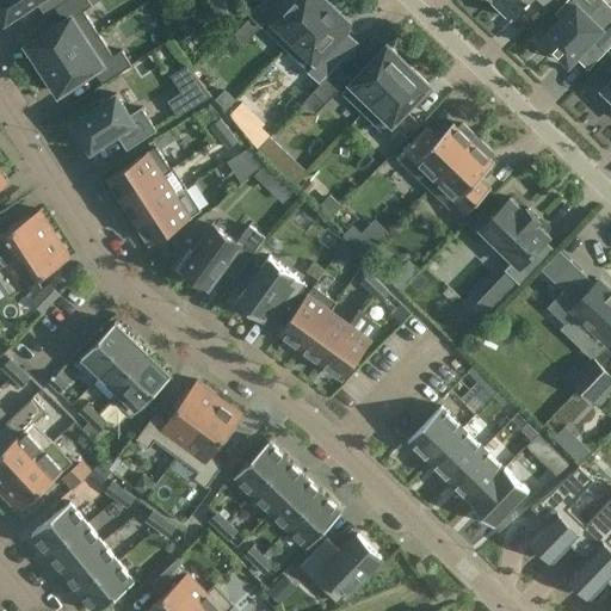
[(0,0),(0,19),(4,17),(6,20),(37,0),(45,14),(55,8),(67,0),(0,0)]
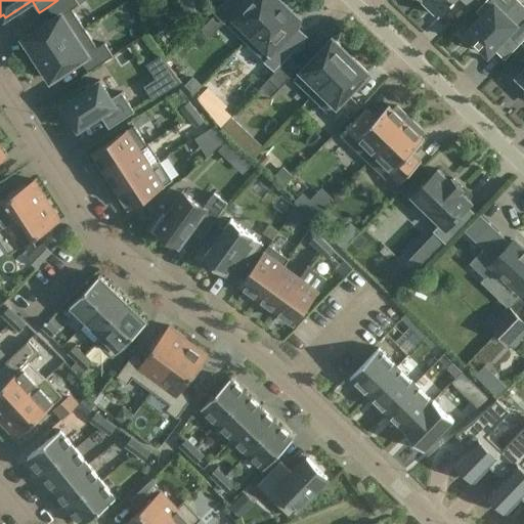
[(54,18),(25,38),(38,58),(85,28),(72,9),(80,4),(85,0),(57,0),(47,7),(54,18)]
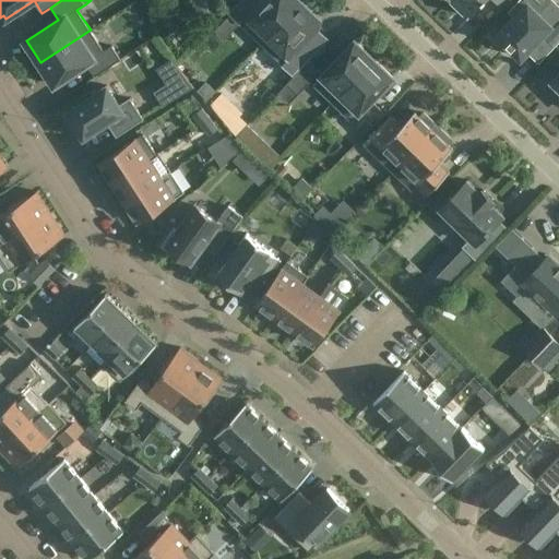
[(230,13),(214,31),(223,40),(240,23),(261,44),(301,2),(299,0),(240,0),(229,12),(230,13)]
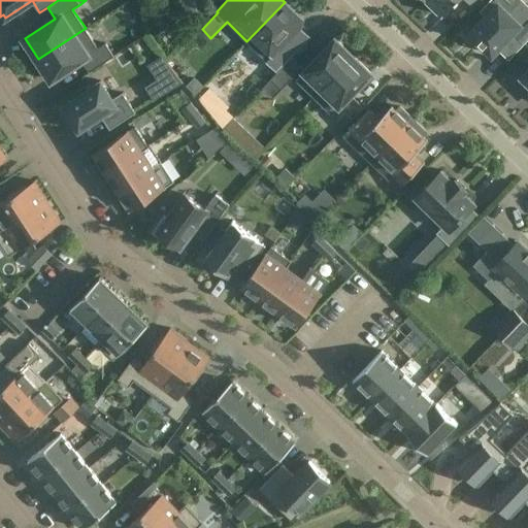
[(427,0),(441,13),(441,14),(442,15),(457,0),(466,0),(471,4),(475,0),(427,0)]
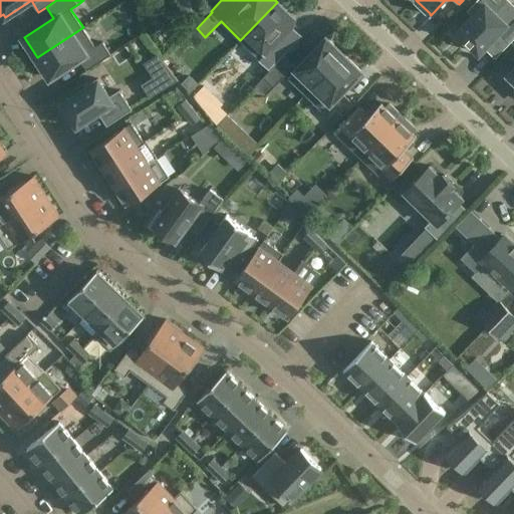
[(459,30),(458,31),(467,41),(479,53),(498,33),(508,42),(509,41),(513,36),(513,6),(507,0),(505,0),(499,7),(491,0),(479,0),(470,10),(474,14),(459,30)]
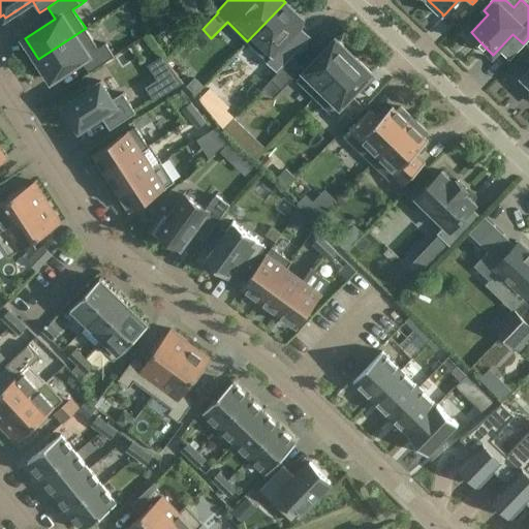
[(285,2),(247,41),(278,70),(308,39),(294,26),(302,19),(285,2)]
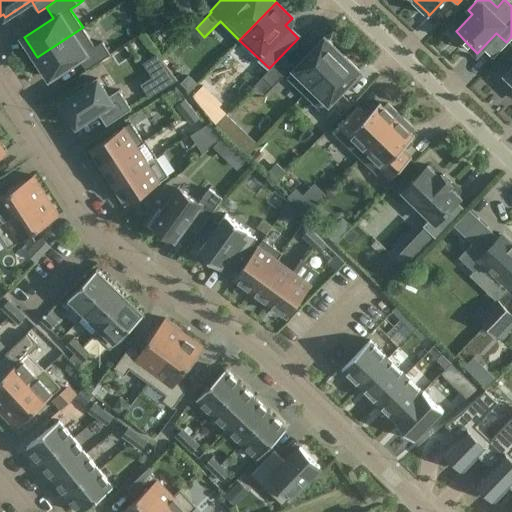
[(83,27),(37,57),(50,78),(79,58),(87,70),(111,54),(102,41),(95,46),(83,27)]
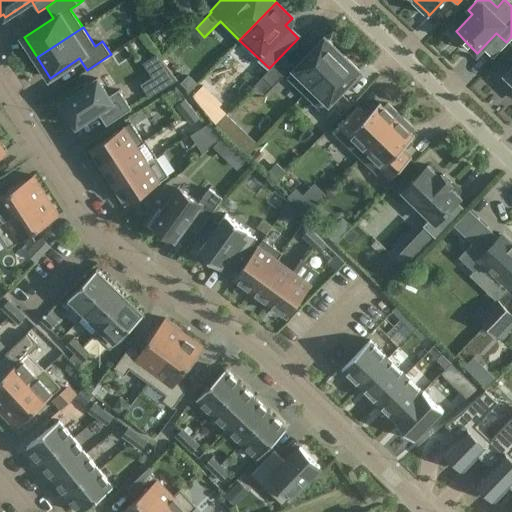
[(305,94),(343,54),(325,37),(287,77),(305,94)]
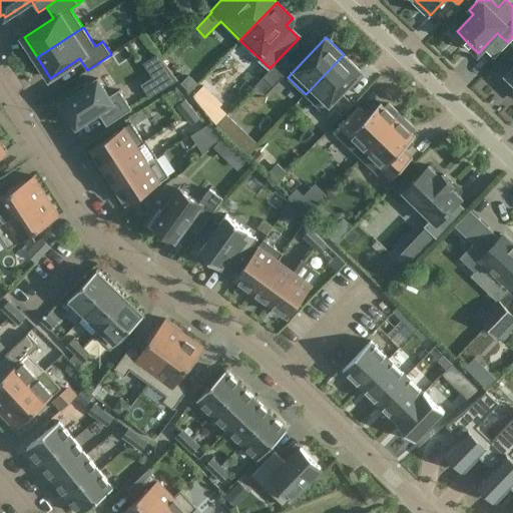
[(361,71),(344,54),(306,94),(323,110),(361,71)]
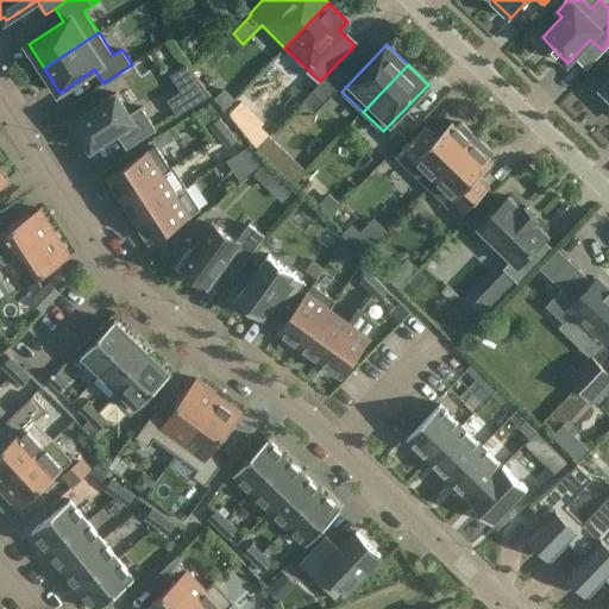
[(337,66),(313,90),(325,102),(349,77),(337,66)]
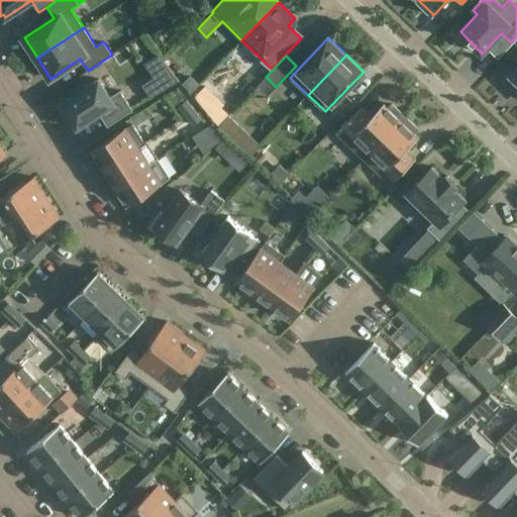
[(150,98),(179,80),(169,68),(142,85),(150,98)]
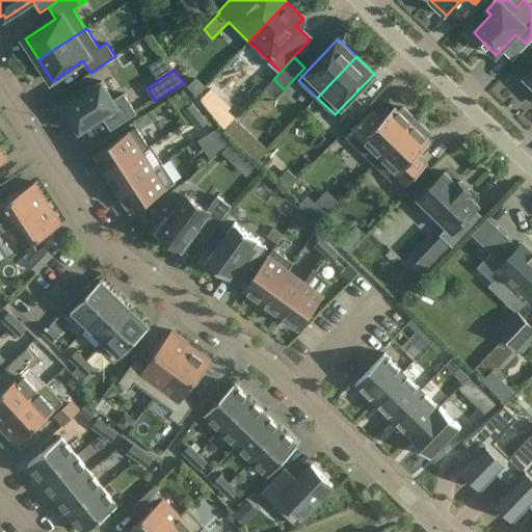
[(111,129),(136,112),(124,92),(113,99),(102,81),(88,89),(86,85),(72,95),(75,99),(63,106),(67,110),(62,113),(73,129),(77,126),(80,131),(102,116),(111,129)]
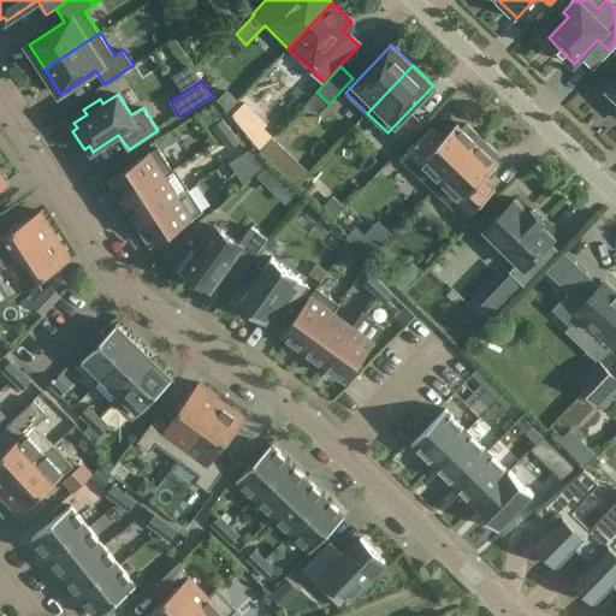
[(221,137),(232,130),(223,119),(213,126),(221,137)]
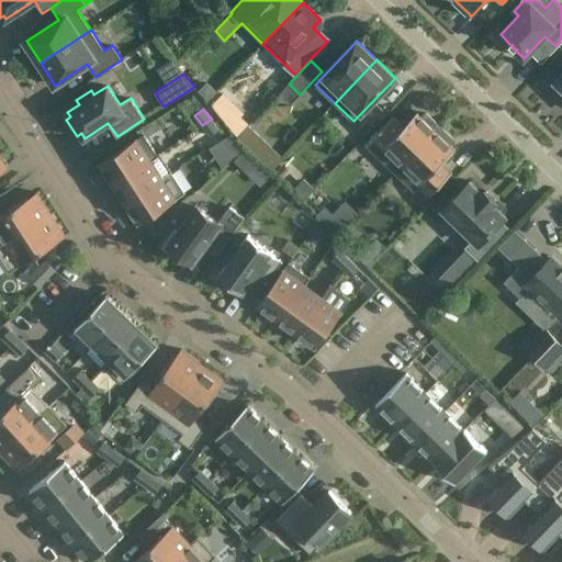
[(395,172),(440,126),(426,113),(423,117),(417,112),(403,126),(393,116),(366,144),(395,172)]
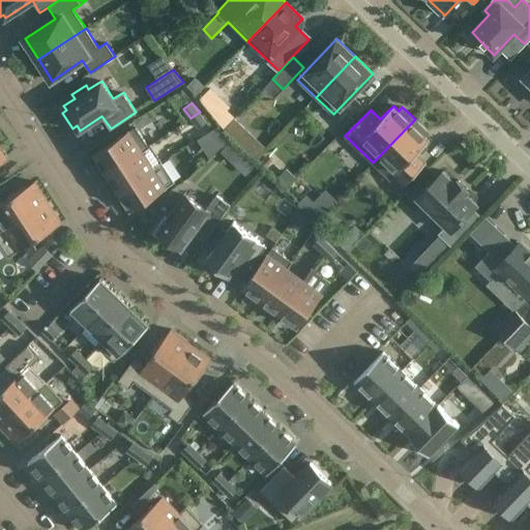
[(207,121),(200,112),(190,118),(199,128),(207,121)]
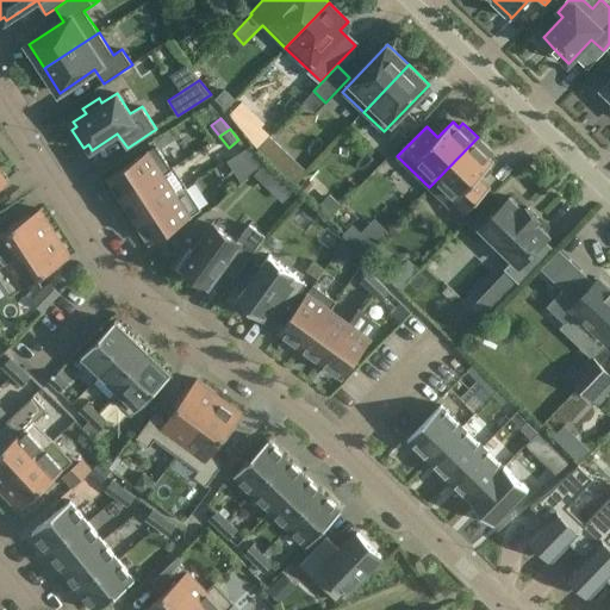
[(492,151),(478,137),(429,187),(449,207),(454,203),(466,213),(491,188),(479,176),(493,161),(489,156),(492,151)]
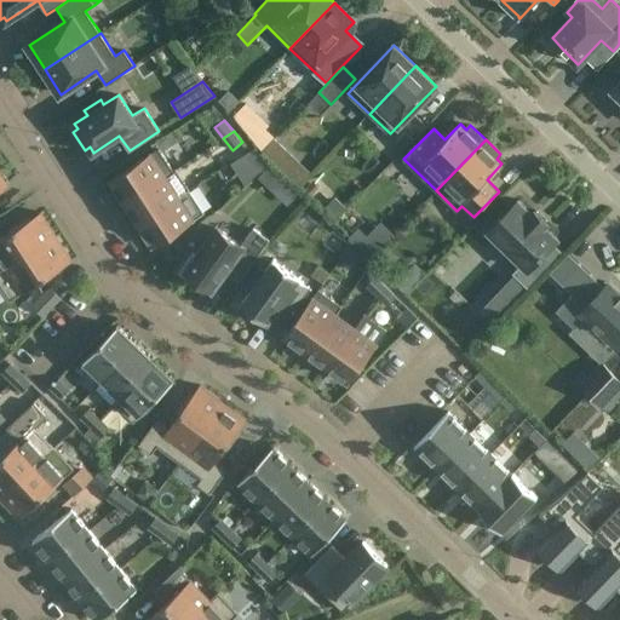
[(159,148),(110,179),(126,202),(164,177),(165,178),(174,172),(159,148)]
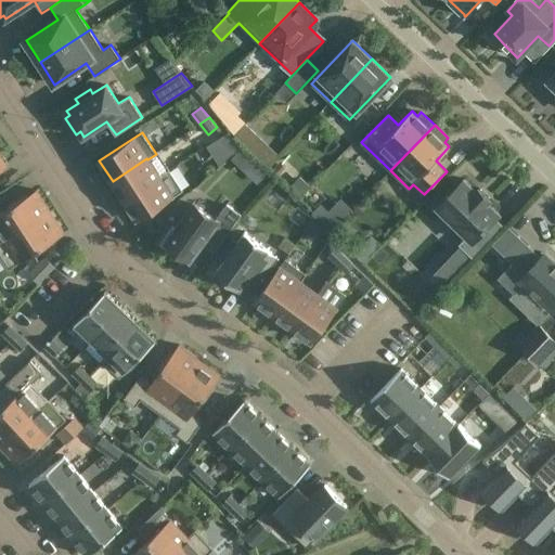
[(231,155),(242,147),(235,139),(224,146),(231,155)]
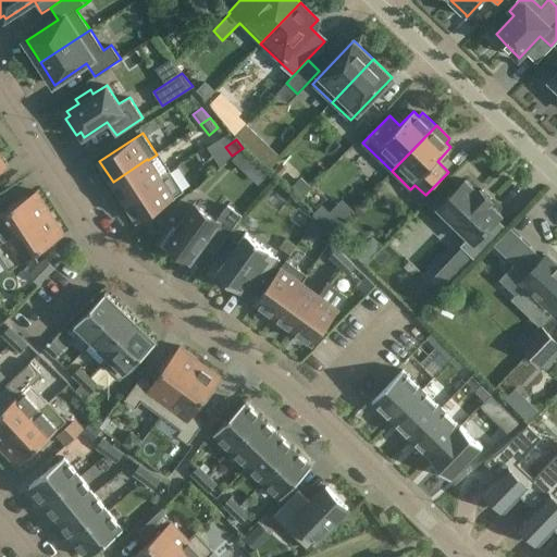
[(147,159),(113,182),(125,200),(160,177),(159,177),(148,160),(147,159)]
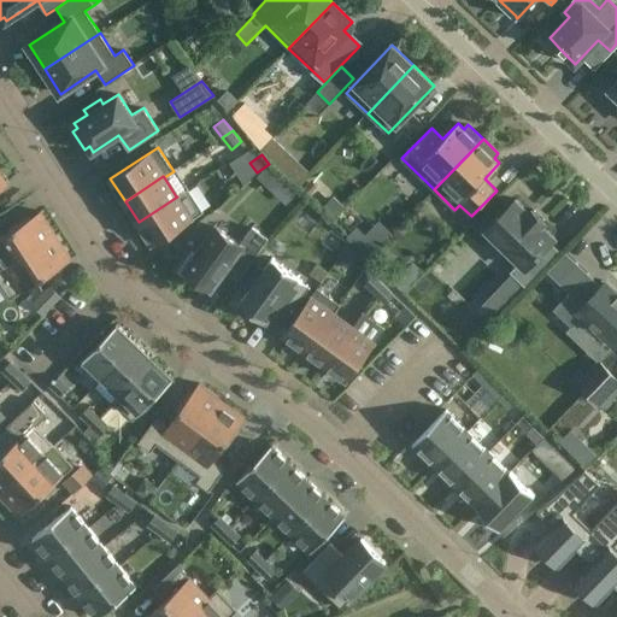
[(177,197),(139,222),(153,245),(192,219),(201,213),(204,212),(189,189),(177,197)]
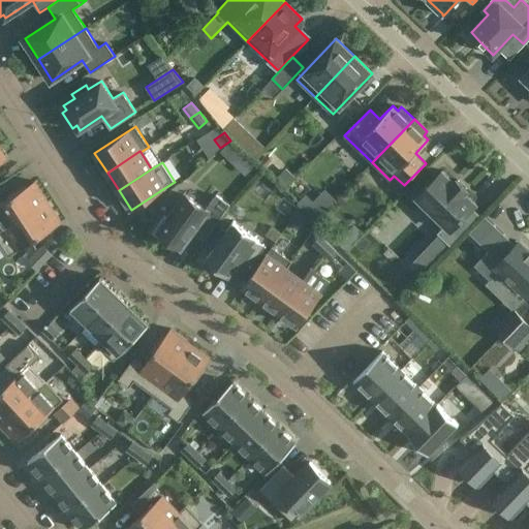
[(438,234),(452,246),(480,216),(472,208),(476,204),(465,192),(467,189),(457,179),(454,182),(442,170),(419,193),(416,196),(446,225),(438,234)]
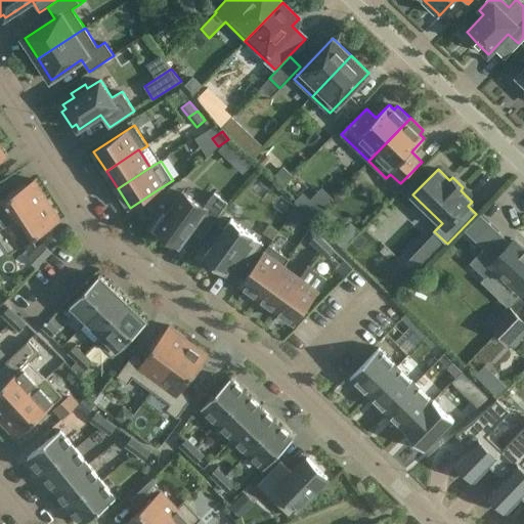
[(0,202),(0,230),(44,203),(48,200),(35,179),(0,202)]
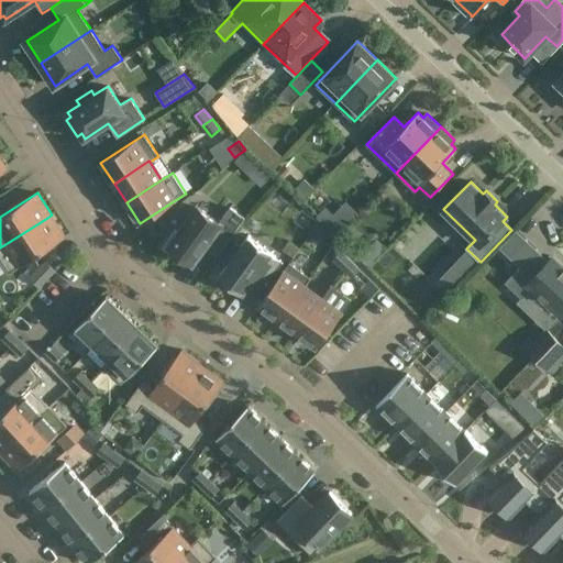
[(179,233),(175,230),(163,247),(184,263),(187,258),(191,262),(205,245),(218,254),(244,218),(230,207),(219,222),(198,207),(179,233)]
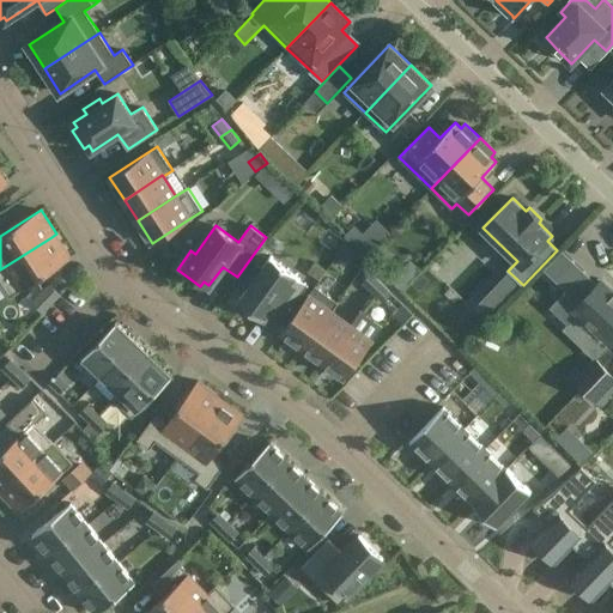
[(52,237),(0,269),(0,281),(10,297),(71,258),(56,234),(52,237)]
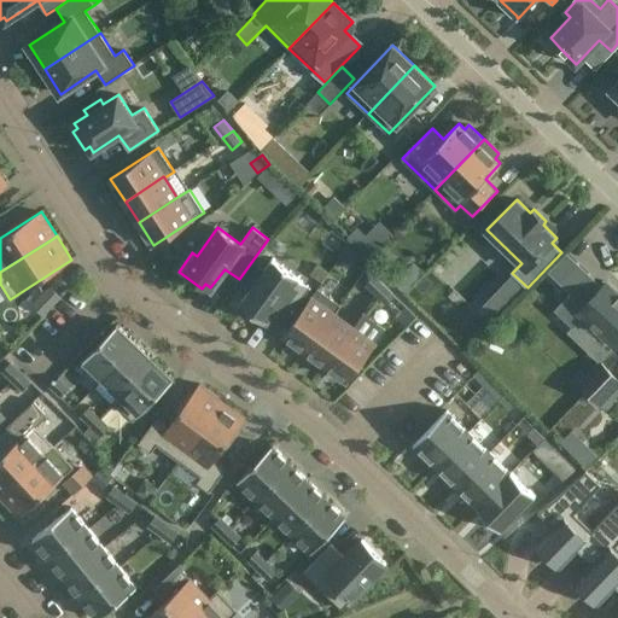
[(350,245),(343,256),(354,263),(362,252),(350,245)]
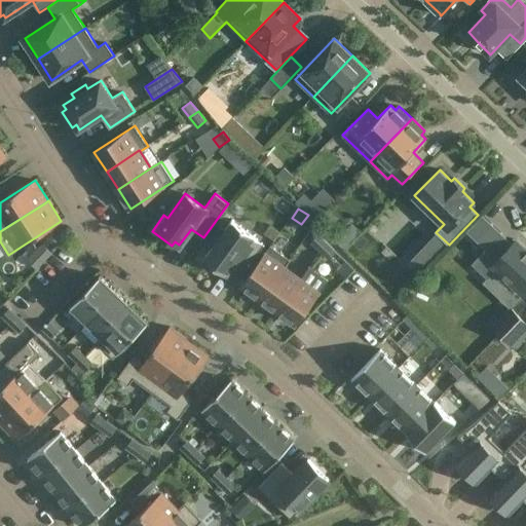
[(481,216),(465,231),(485,250),(472,264),(487,279),(496,269),(511,284),(503,291),(516,303),(523,296),(525,293),(525,251),(525,252),(516,241),(509,249),(498,238),(501,236),(481,216)]
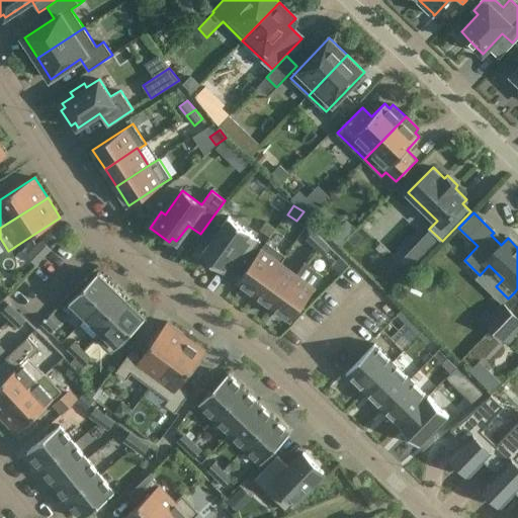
[(207,240),(210,242),(201,254),(225,270),(230,262),(240,269),(261,241),(251,234),(252,233),(229,216),(222,227),(218,225),(207,240)]
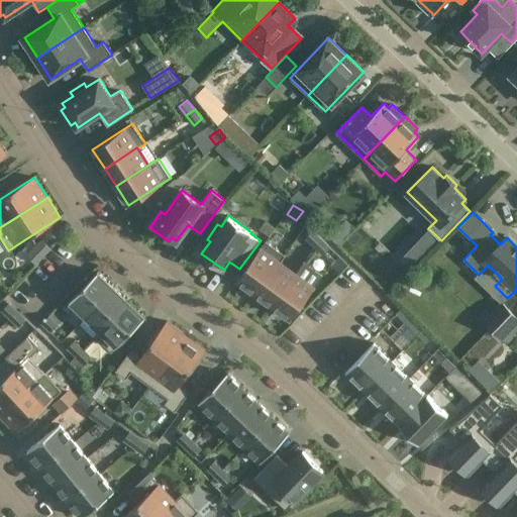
[(314,246),(322,238),(313,230),(306,237),(314,246)]
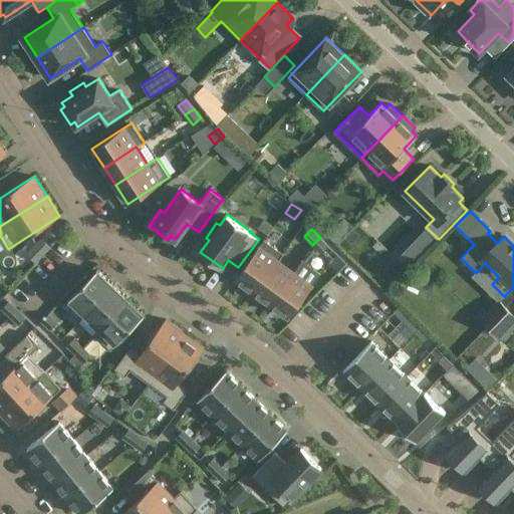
[(328,246),(320,237),(312,245),(321,253),(328,246)]
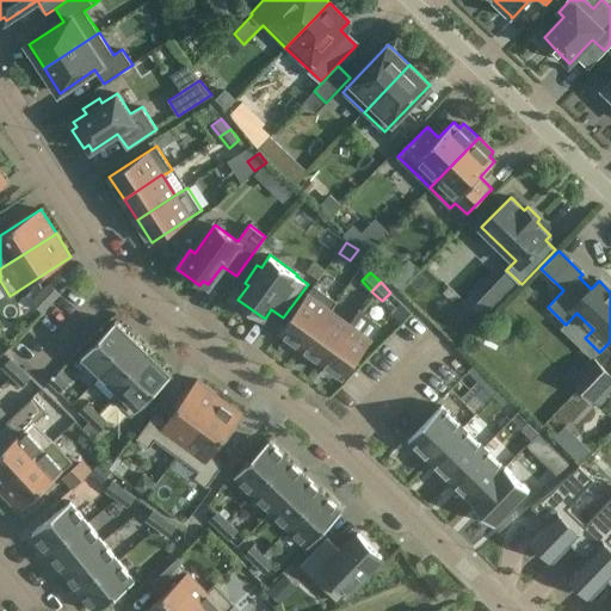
[(35,300),(32,302),(43,313),(61,295),(49,284),(43,290),(35,300)]
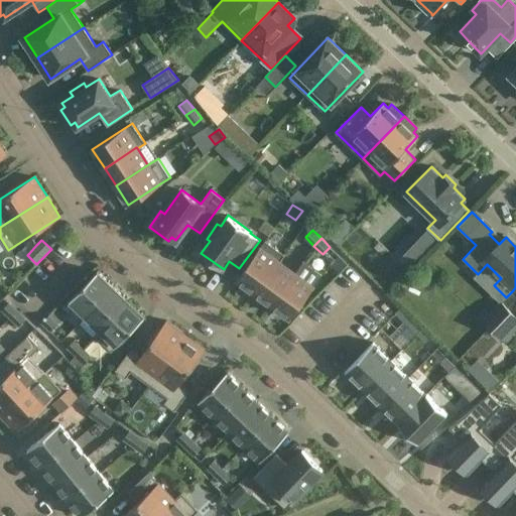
[(278,262),(279,262),(284,255),(265,241),(237,279),(255,293),(278,262)]
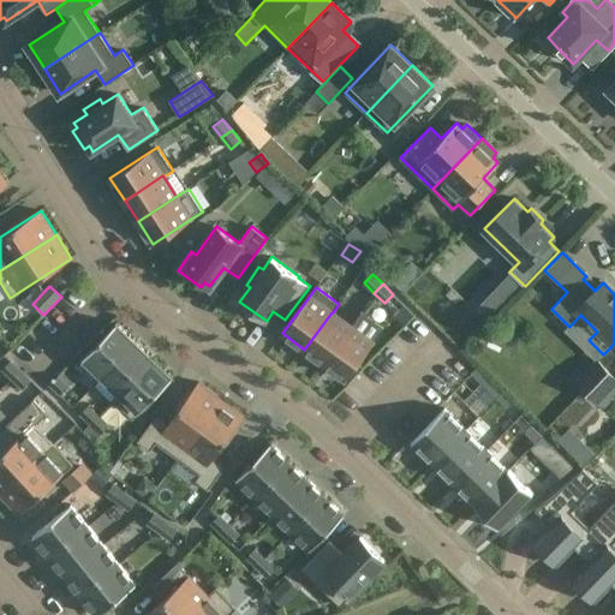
[(351,327),(333,312),(332,312),(304,350),(324,364),(351,327)]
